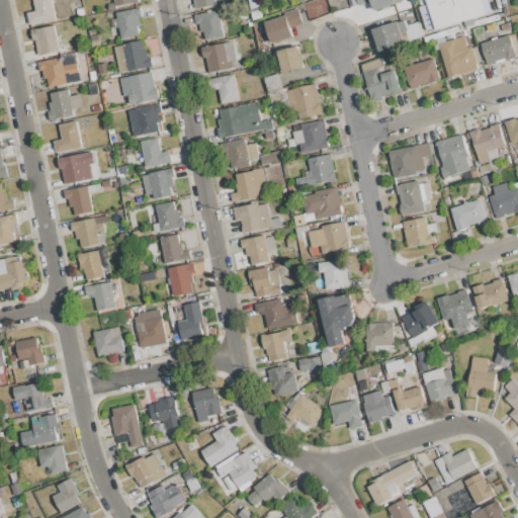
[(33,0),(52,0),(56,19),(38,23),(33,0)]
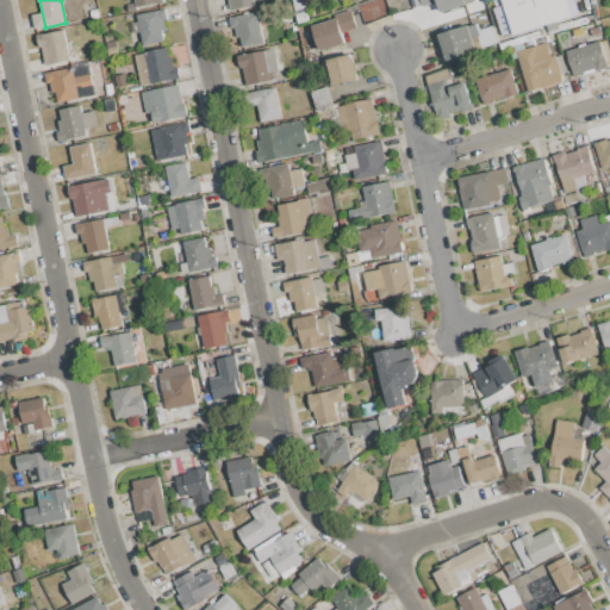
[(254,0),(255,6),(230,11),(228,0),(254,0)]
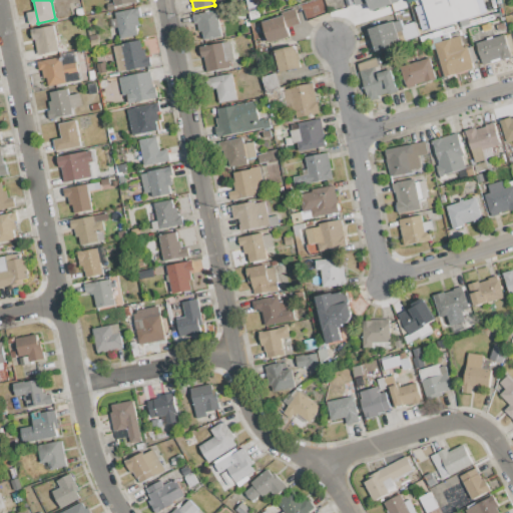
[(306,17),(327,12),(323,0),(313,0),(303,2),(306,17)]
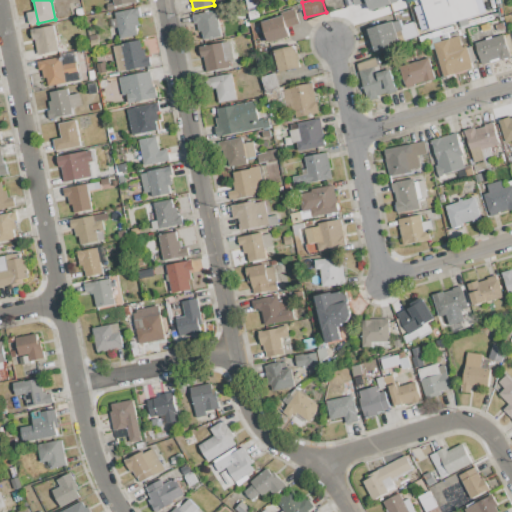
[(352,0),(390,0),(392,4),(370,11),(367,2),(354,6),(352,0)]
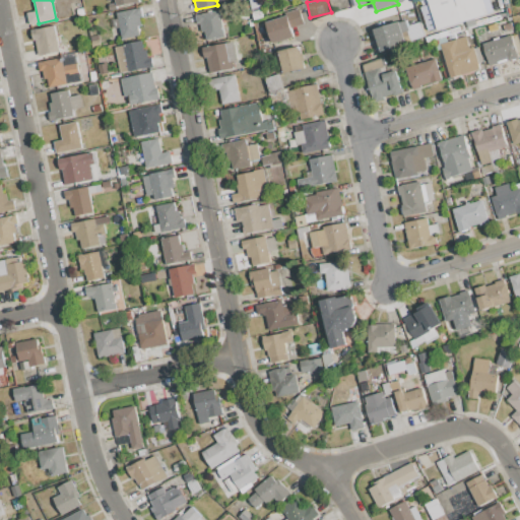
[(490,0),(494,12),(429,31),(420,6),(424,6),(421,0),(490,0)]
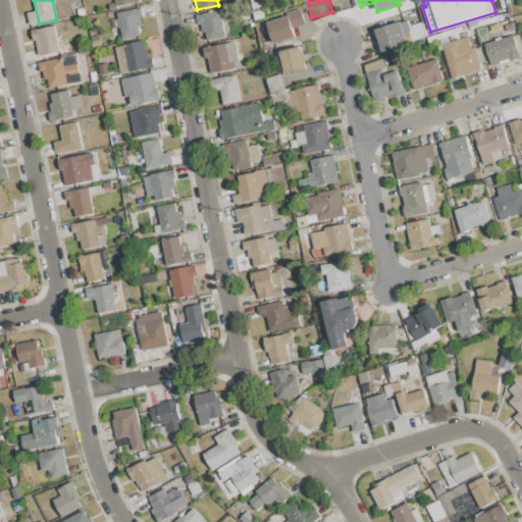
[(116,12),(143,7),(145,17),(140,17),(142,25),(139,27),(141,37),(122,40),(116,12)]
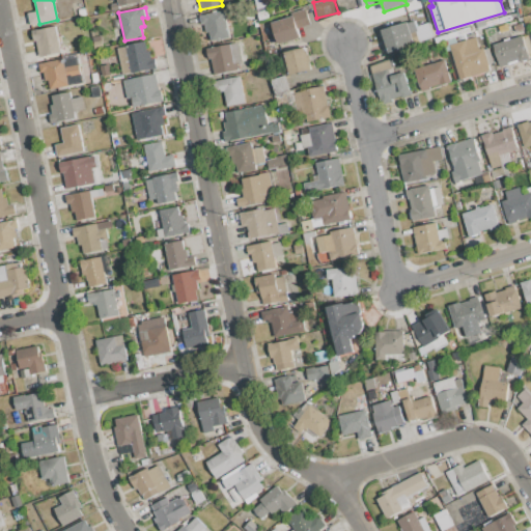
[(298,28),(294,17),(292,12),(306,8),(310,24),(298,28)]
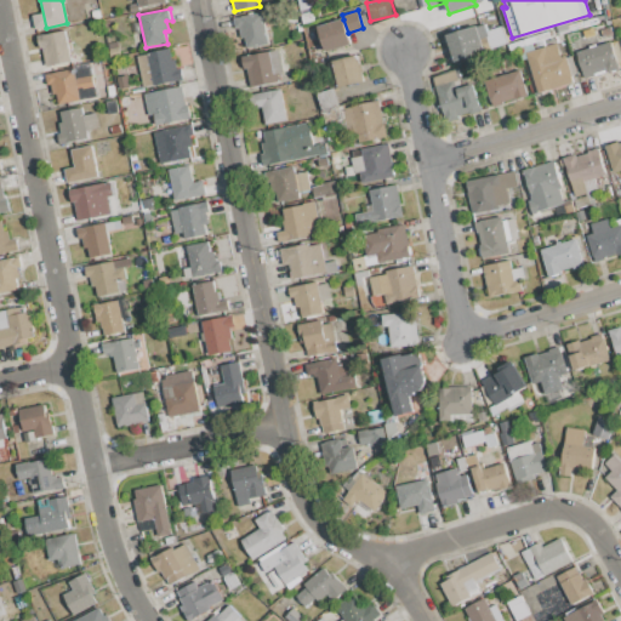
[(233,18),(262,12),(268,44),(245,49),(244,38),(237,39),(233,18)]
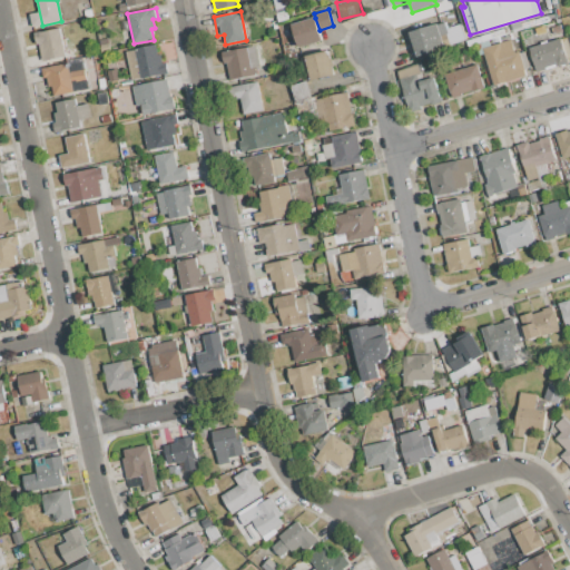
[(292,25),(315,18),(320,30),(322,40),(298,47),(292,25)]
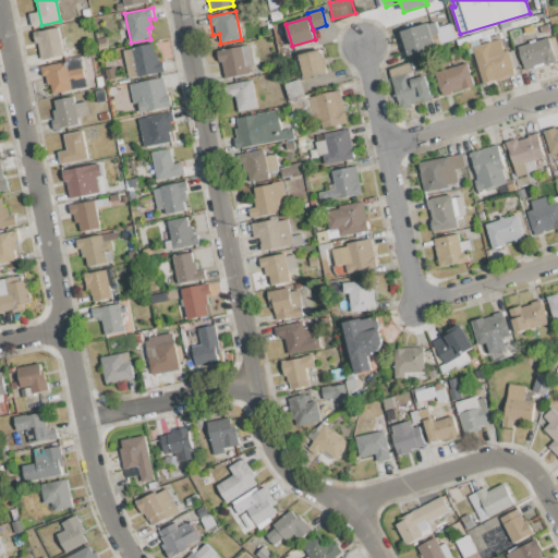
[(401,32),(435,21),(438,33),(432,35),(436,46),(409,55),(401,32)]
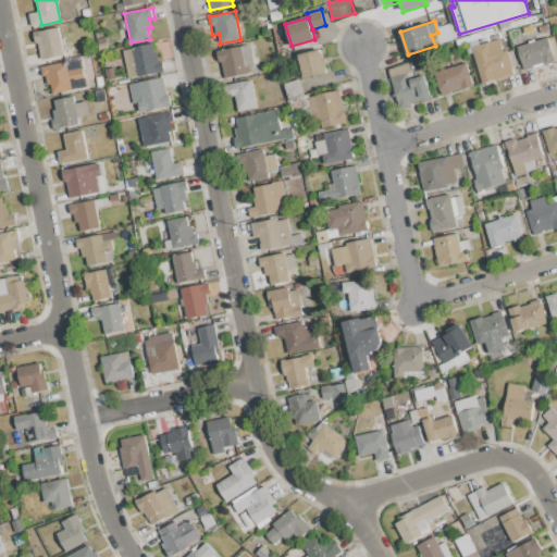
[(37,33),(60,27),(65,56),(42,60),(37,33)]
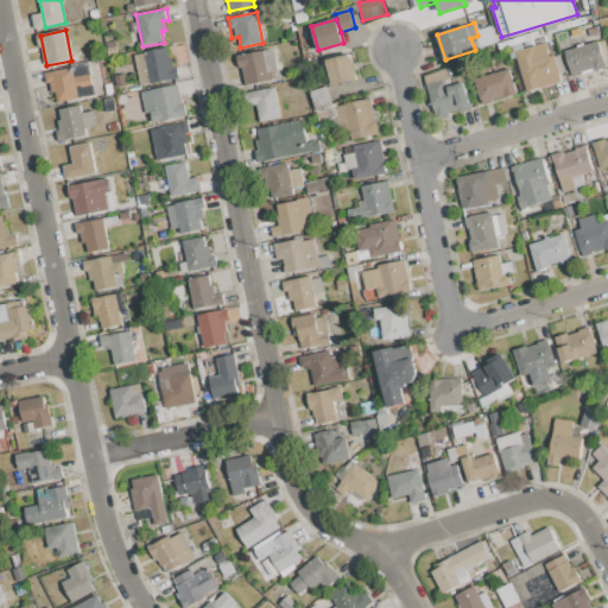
[(508,46),(521,42),(523,49),(526,48),(524,42),(532,38),(534,45),(545,42),(549,54),(553,52),(555,56),(559,55),(565,73),(559,74),(562,80),(527,90),(517,57),(512,58),(508,46)]
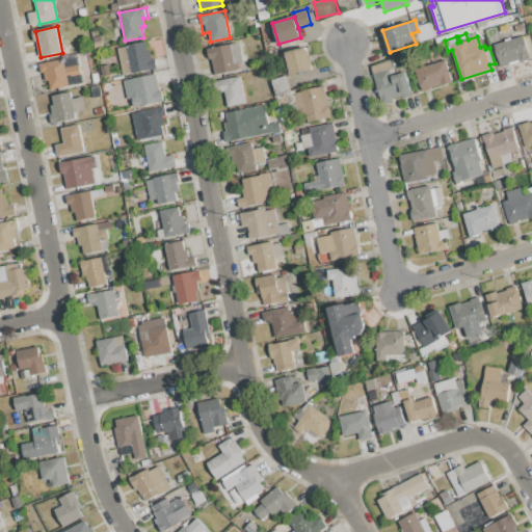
[(242,38),(263,34),(268,63),(248,68),(242,38)]
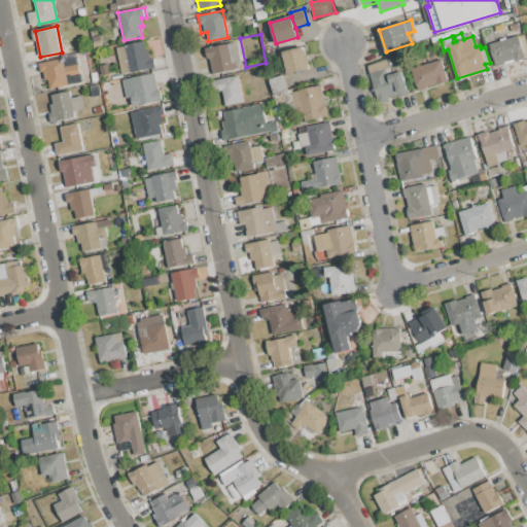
[(489,43),(499,40),(499,39),(506,37),(506,38),(518,35),(525,59),(515,62),(514,58),(503,62),(504,64),(495,66),(489,43)]
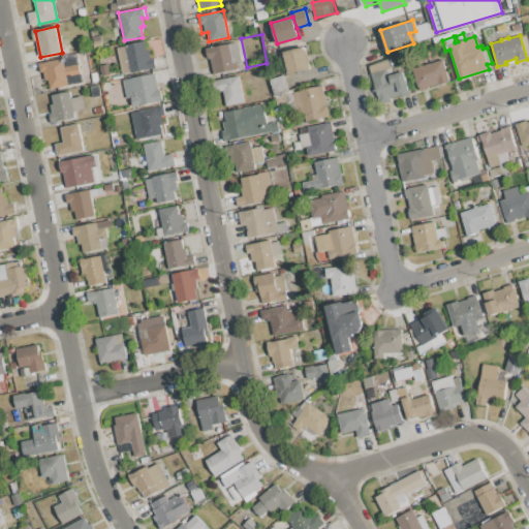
[(93,42),(101,40),(102,47),(94,49),(93,42)]
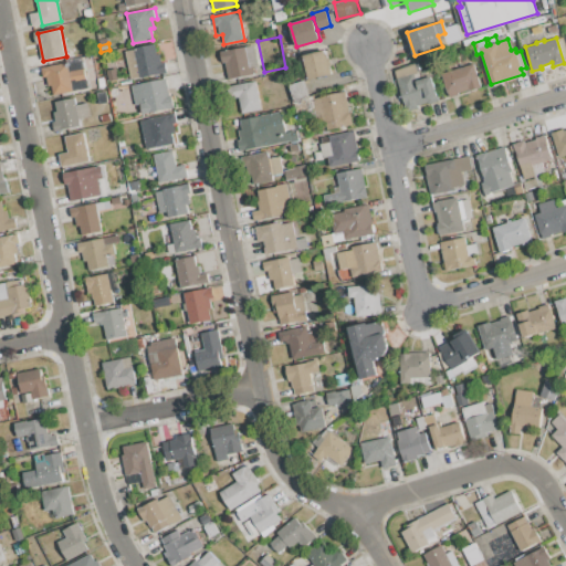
[(125,51),(154,44),(156,54),(159,53),(161,63),(165,62),(167,72),(130,80),(125,51)]
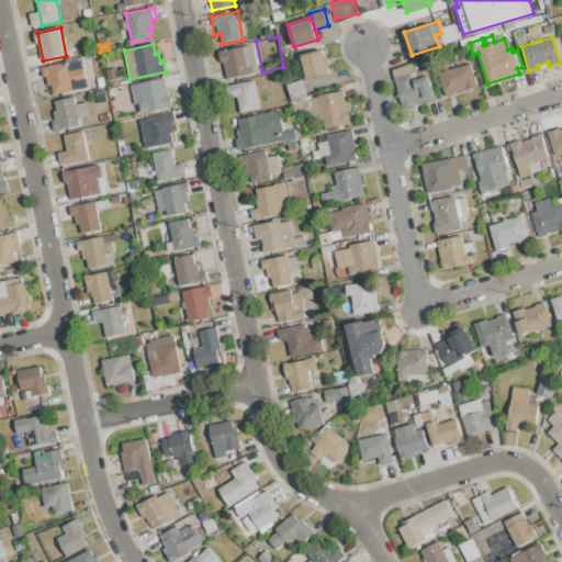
[(217,52),(253,45),(256,66),(251,67),(253,72),(227,78),(226,70),(224,70),(223,62),(220,63),(217,52)]
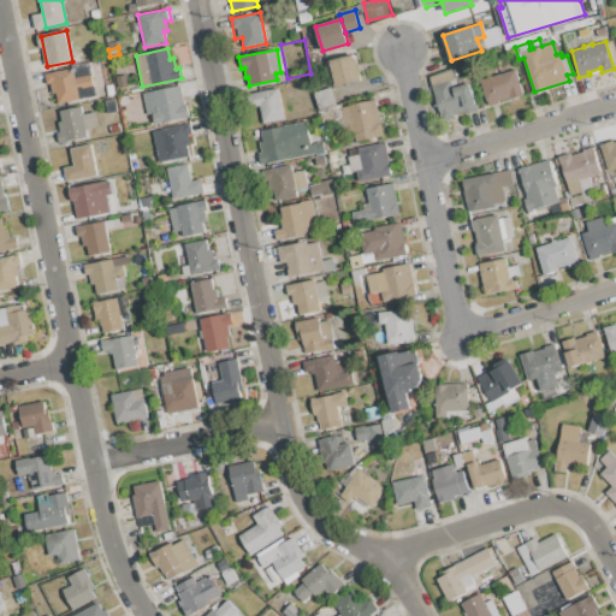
[(330,60),(355,54),(361,81),(336,87),(330,60)]
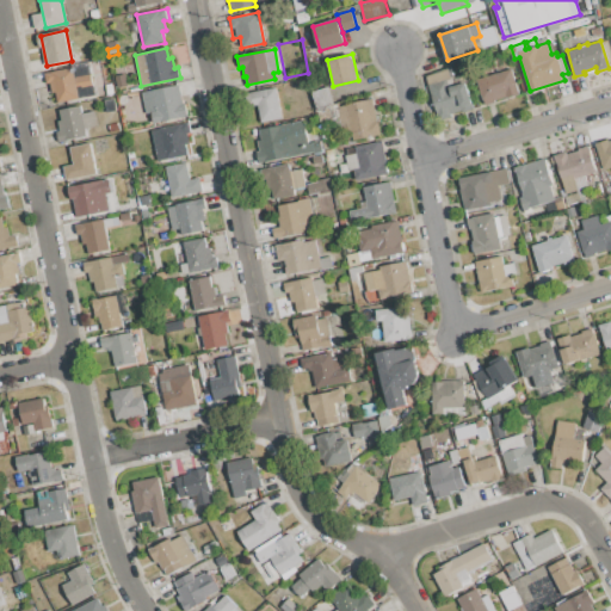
[(425,75),(451,67),(456,86),(466,82),(473,107),(438,118),(425,75)]
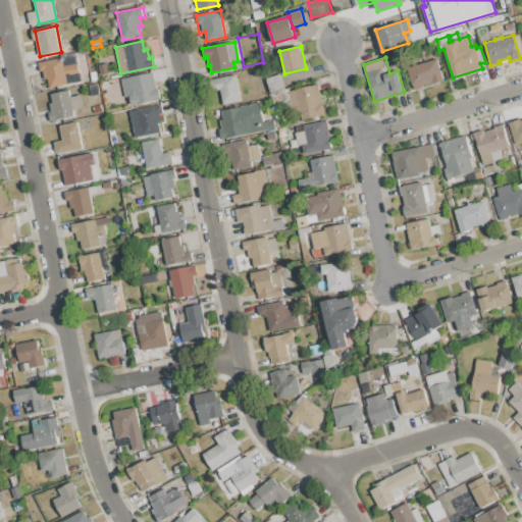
[(38,63),(62,58),(64,66),(77,64),(80,72),(69,74),(69,72),(65,73),(67,85),(49,89),(47,80),(44,80),(42,71),(40,71),(38,63)]
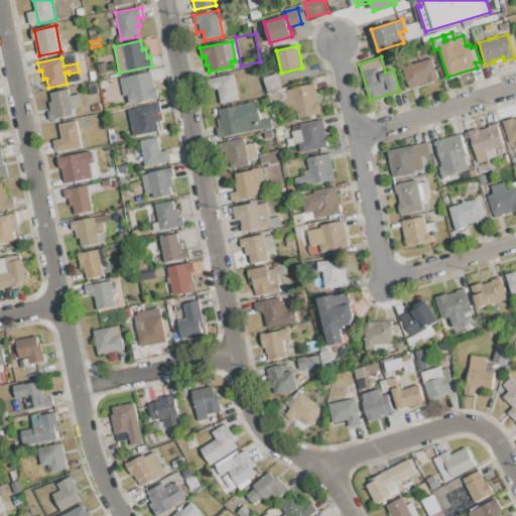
[(403,67),(432,58),(438,80),(410,88),(403,67)]
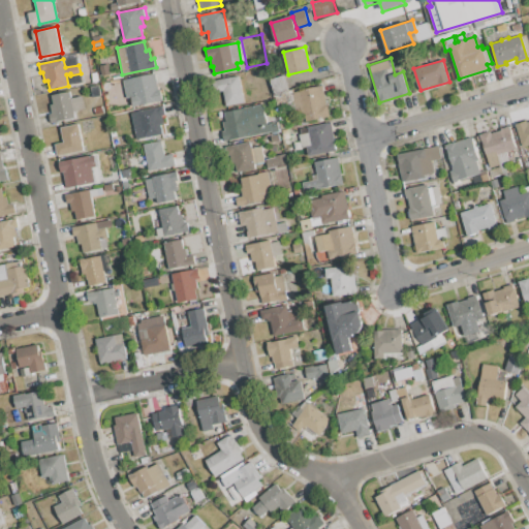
[(100,66),(110,64),(112,74),(102,76),(100,66)]
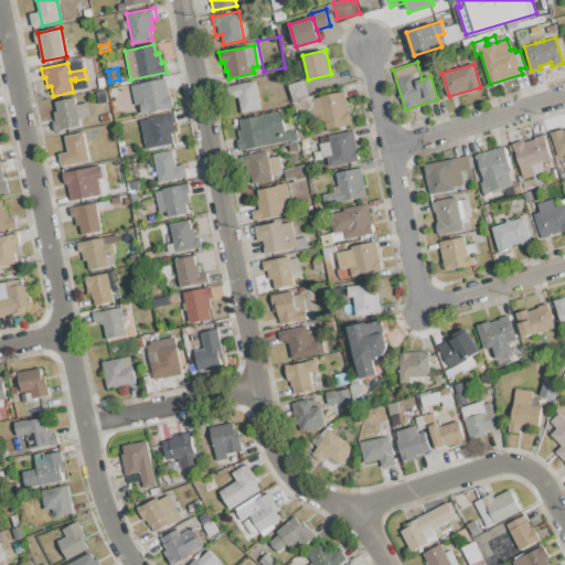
[(141,114),(139,104),(138,105),(135,89),(142,87),(141,83),(166,78),(169,95),(172,94),(176,107),(141,114)]
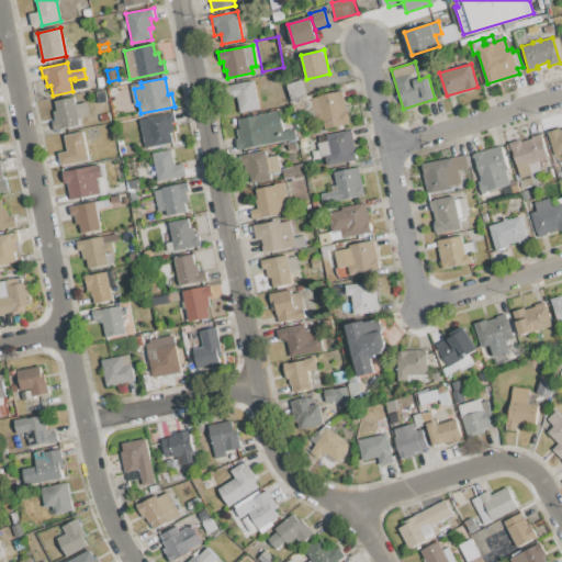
[(291,99),(287,83),(302,79),(306,94),(291,99)]
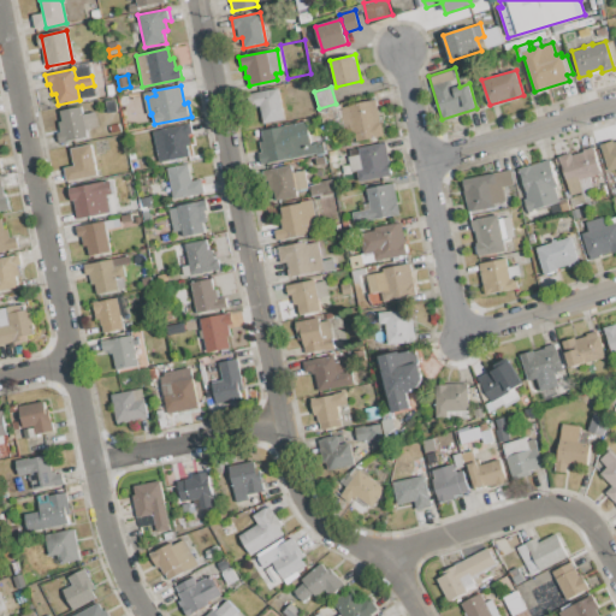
[(258,93),(278,88),(284,119),(264,123),(258,93)]
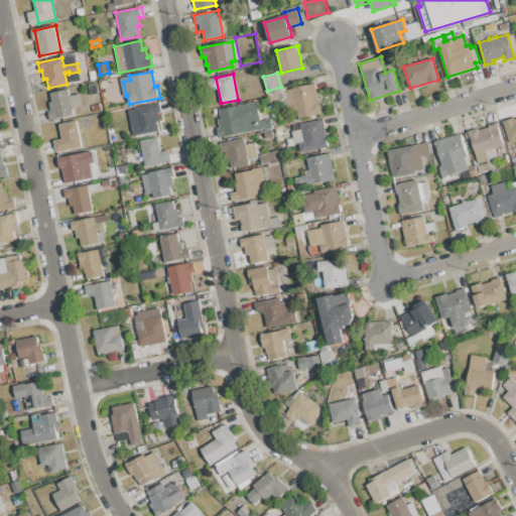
[(290,88),(314,84),(320,113),(296,118),(290,88)]
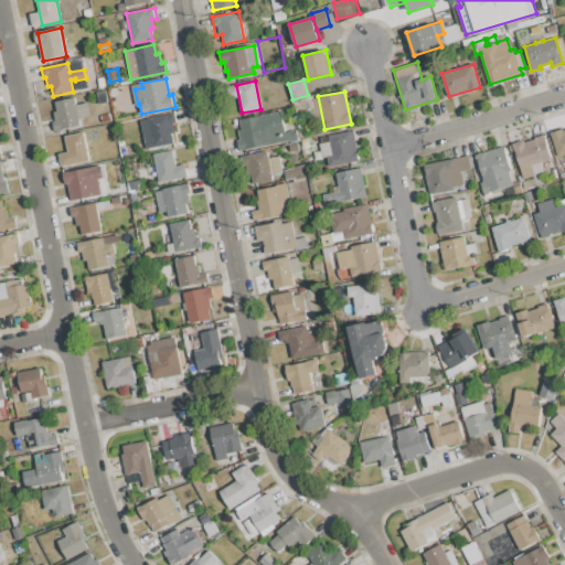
[(54,102),(75,97),(76,105),(87,103),(91,117),(80,119),(81,126),(54,131),(52,121),(54,120),(52,112),(56,112),(54,102)]
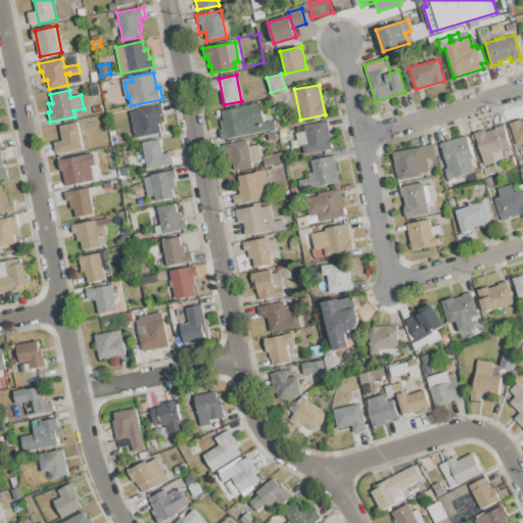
[(222,111),(259,103),(264,124),(274,122),(276,129),(221,140),(219,130),(221,129),(220,121),(224,120),(222,111)]
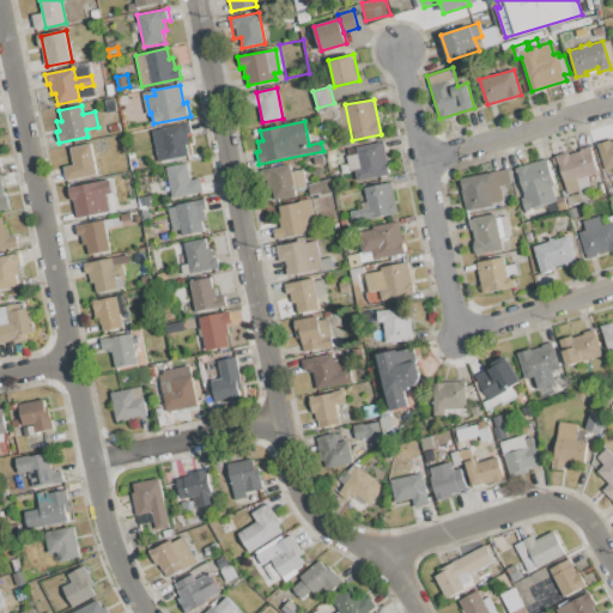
[(151,131),(190,123),(192,133),(188,134),(189,144),(187,145),(189,156),(158,162),(151,131)]
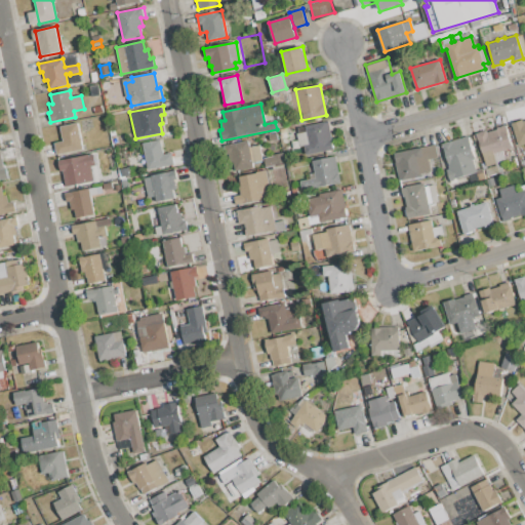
[(512,123),(522,120),(523,122),(524,121),(524,143),(518,146),(512,123)]
